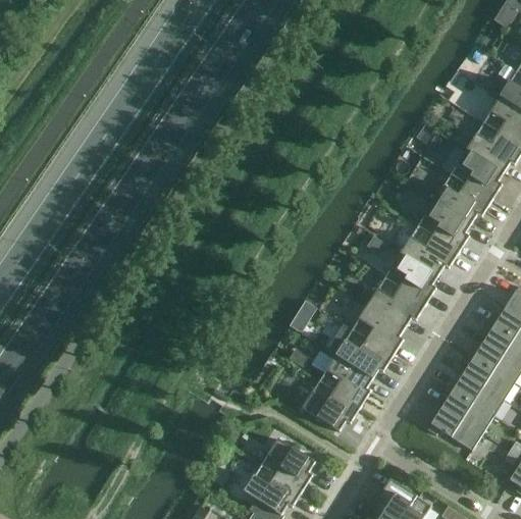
[(467,59),(460,70),(469,76),(476,65),(467,59)]
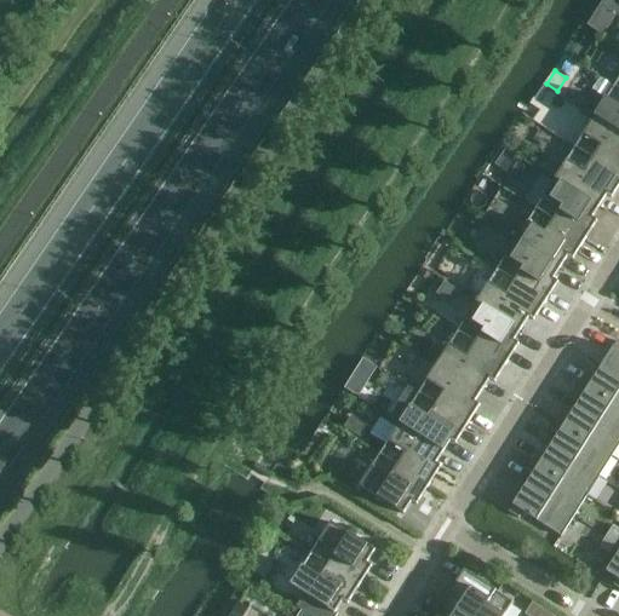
[(618,86),(612,82),(595,109),(589,104),(585,109),(618,130),(618,86)]
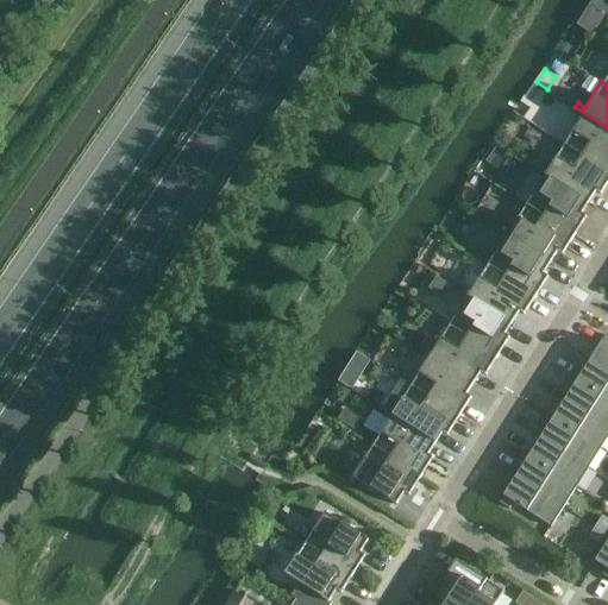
[(563,142),(607,170),(607,127),(575,107),(572,112),(580,117),(563,142)]
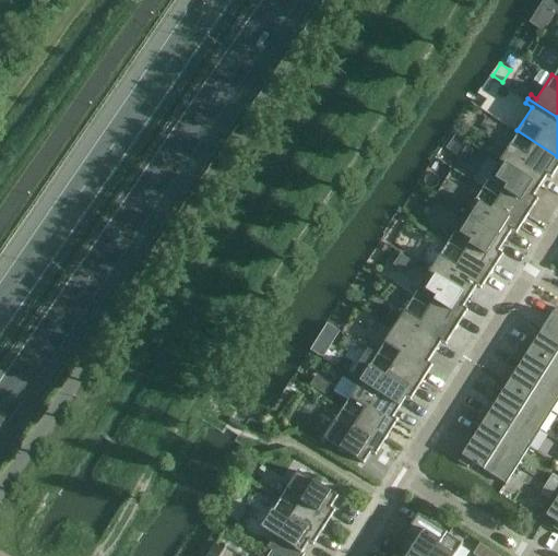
[(493,154),(539,184),(546,173),(550,176),(557,163),(557,156),(517,130),(501,154),(495,150),(493,154)]
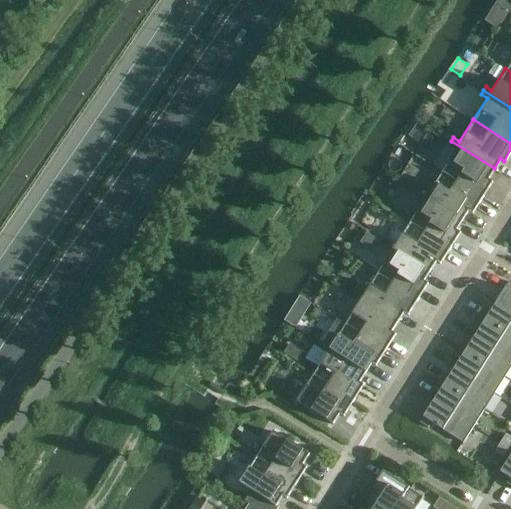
[(441,170),(482,196),(491,180),(487,178),(494,168),(451,141),(449,144),(455,148),(441,170)]
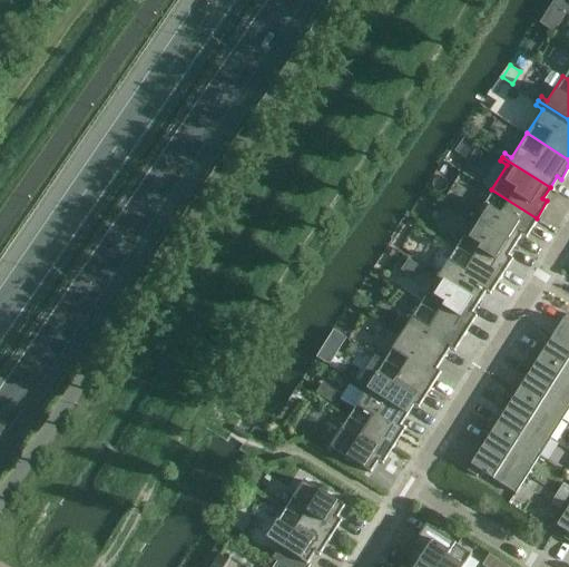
[(467,214),(513,244),(520,233),(526,235),(537,218),(491,189),(476,214),(469,209),(467,214)]
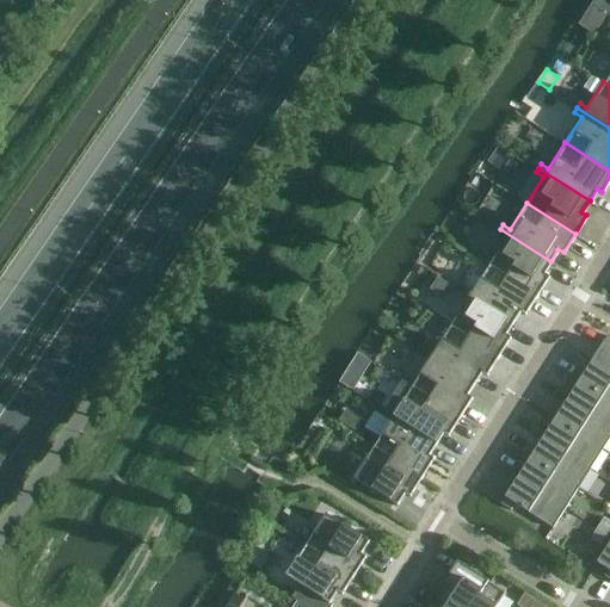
[(488,262),(536,293),(548,276),(543,272),(550,261),(500,229),(498,233),(504,237),(488,262)]
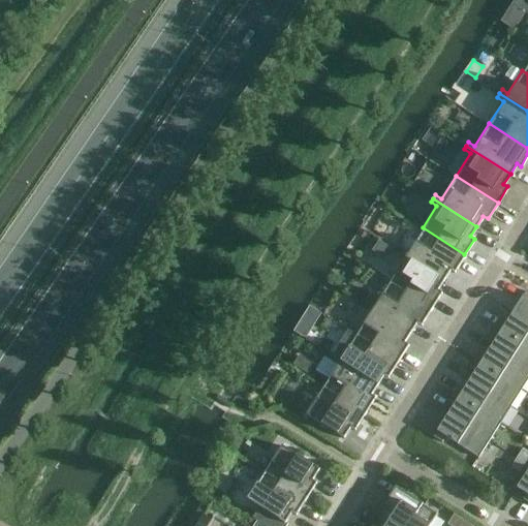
[(464,254),(423,227),(408,250),(402,247),(400,250),(443,278),(449,268),(454,271),(464,254)]
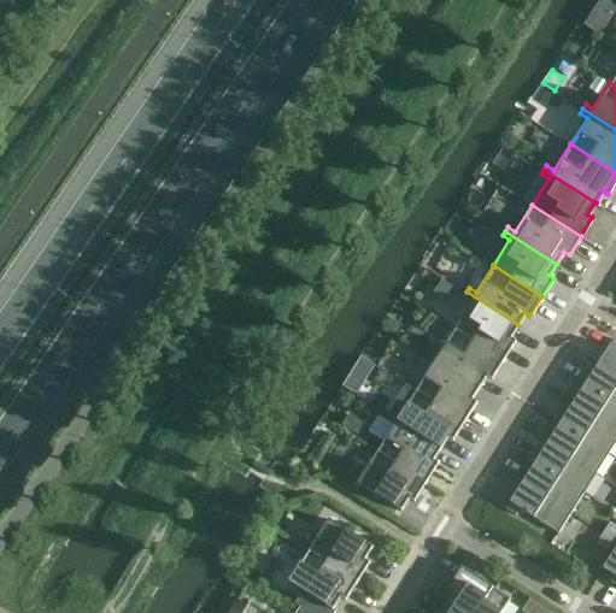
[(453,328),(503,358),(515,340),(510,336),(517,324),(467,292),(463,296),(470,301),(453,328)]
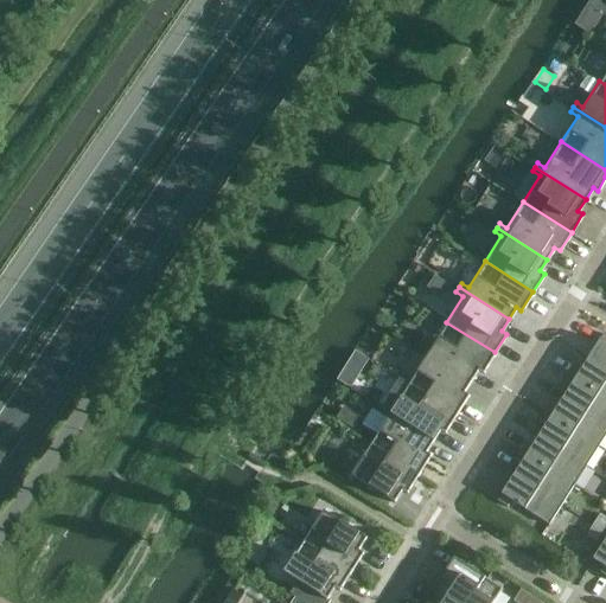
[(420,347),(471,379),(478,367),(483,371),(495,352),(446,322),(429,347),(423,344),(420,347)]
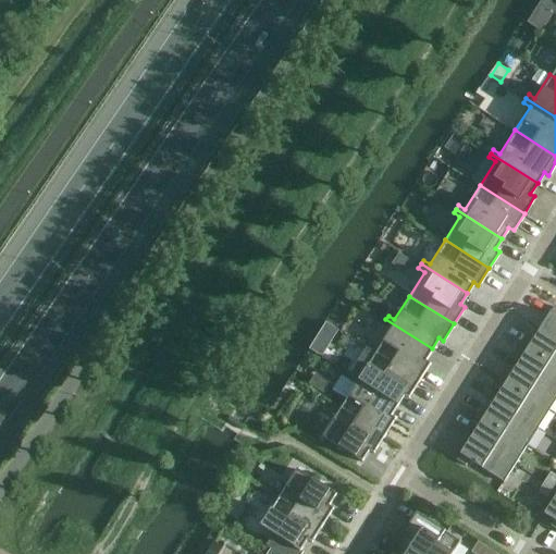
[(538,328),(555,339),(555,305),(553,304),(538,328)]
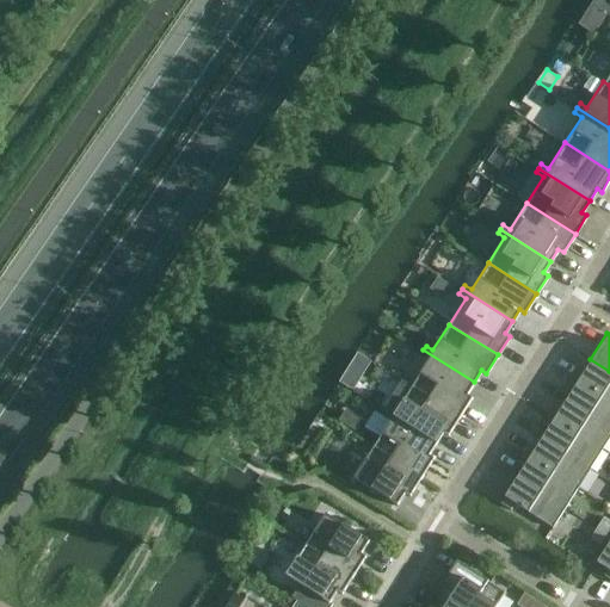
[(411,384),(460,415),(472,396),(467,394),(474,382),(423,350),(420,354),(427,358),(411,384)]
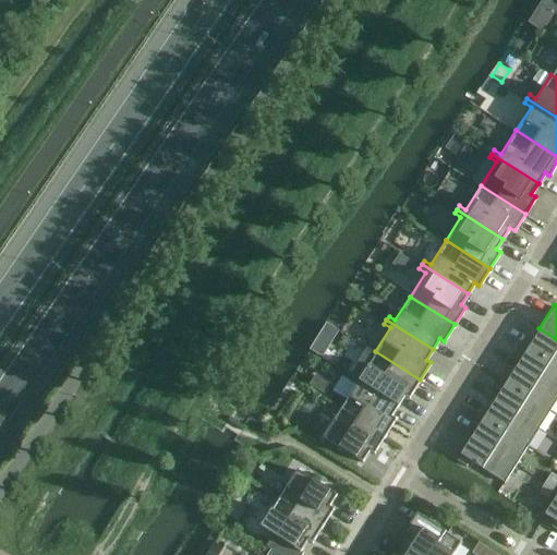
[(556,364),(556,339),(539,328),(533,337),(528,334),(522,342),(556,364)]
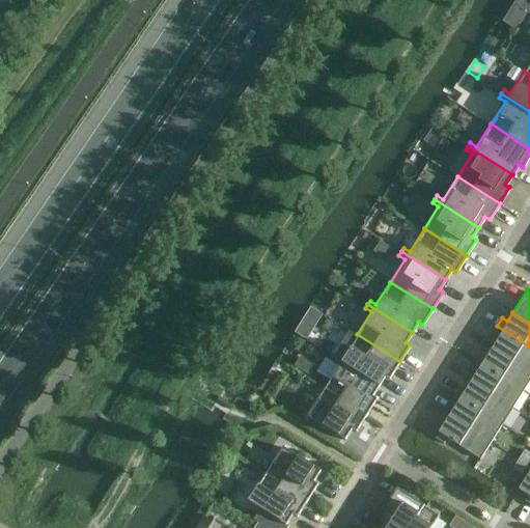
[(492,345),(529,369),(529,346),(497,326),(492,334),(497,337),(492,345)]
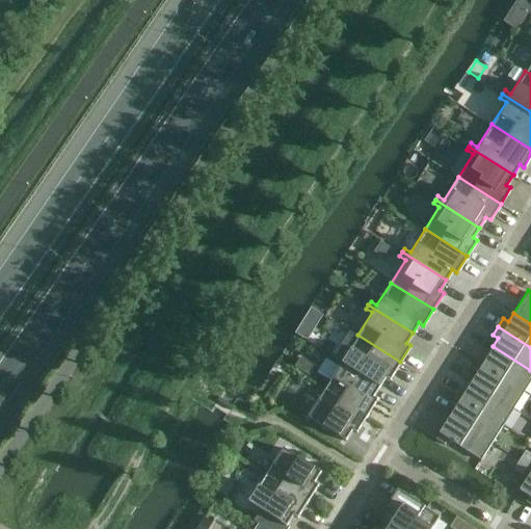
[(333,355),(379,386),(386,375),(390,378),(400,362),(357,335),(357,336),(348,329),(333,355)]
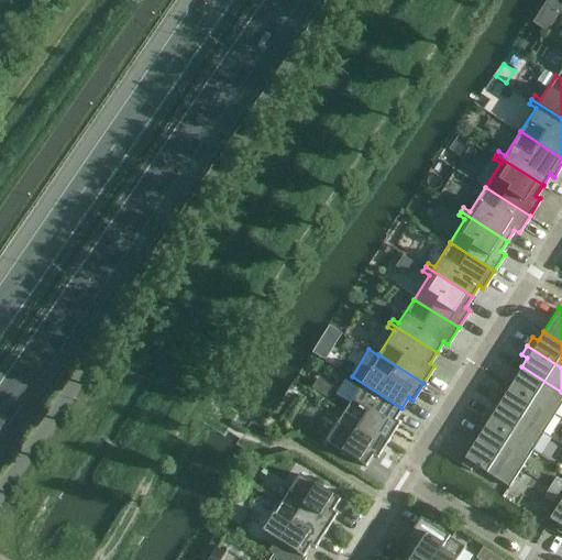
[(504,381),(553,413),(561,399),(561,392),(521,366),(515,376),(509,372),(504,381)]
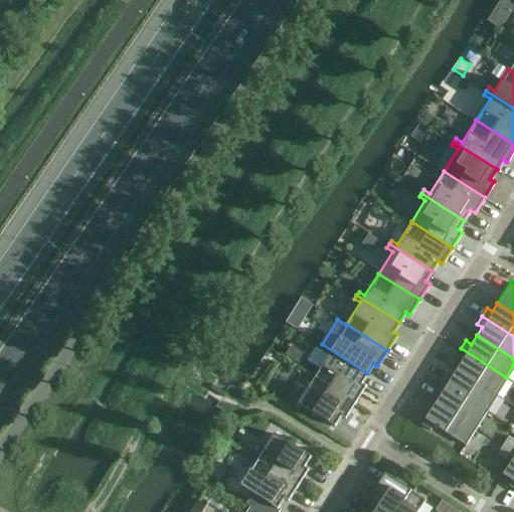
[(285,353),(299,361),(304,353),(290,344),(285,353)]
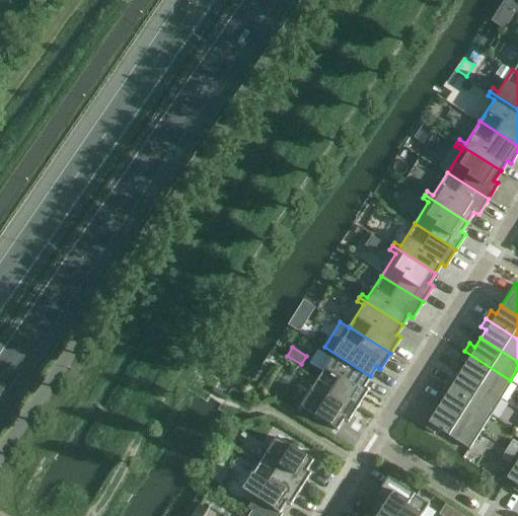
[(316,378),(358,404),(368,388),(363,385),(370,376),(324,347),(323,348),(331,354),(316,378)]
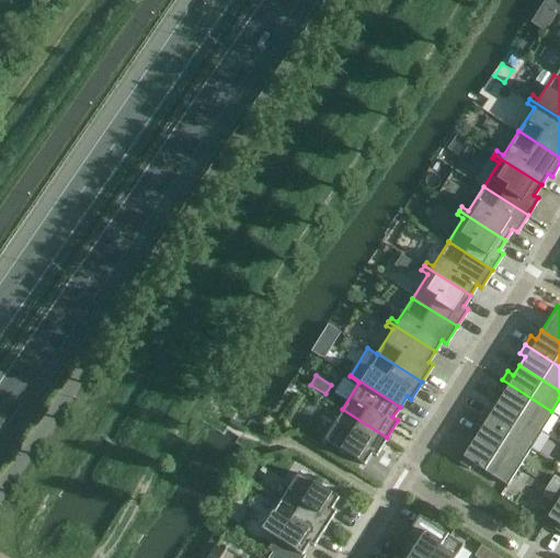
[(540,429),(551,411),(502,379),(496,388),(502,391),(496,401),(540,429)]
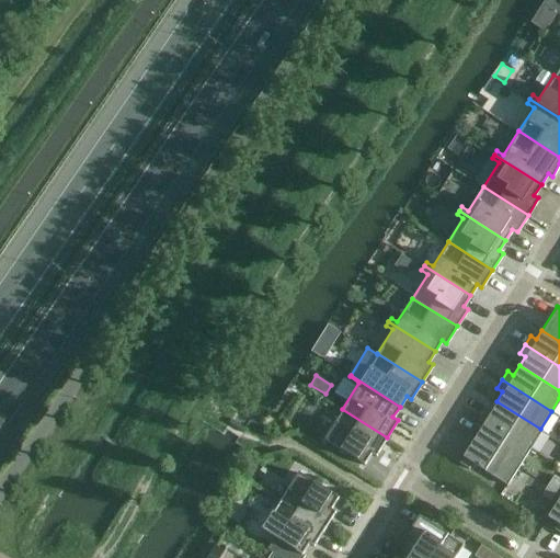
[(529,446),(540,429),(496,401),(491,410),(486,407),(480,416),(529,446)]
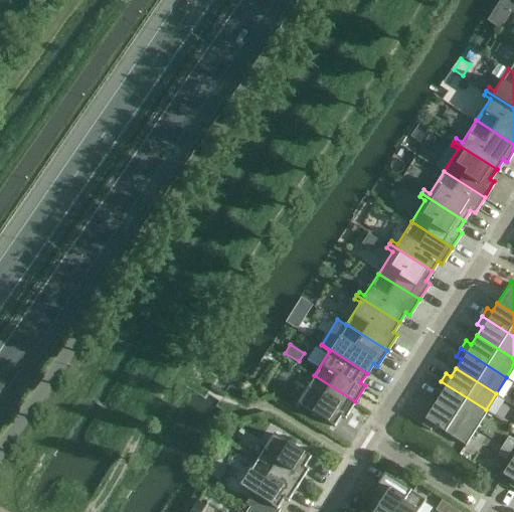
[(355,401),(314,375),(297,401),(334,424),(341,414),(345,416),(355,401)]
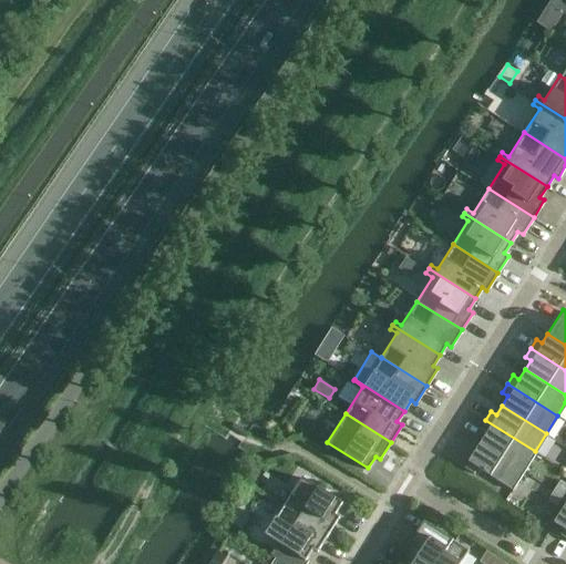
[(524,470),(535,451),(485,420),(480,428),(485,432),(479,441),(524,470)]
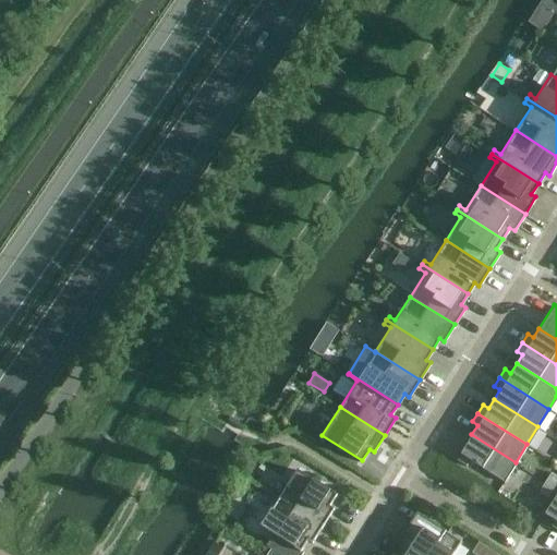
[(516,462),(471,434),(457,458),(465,463),(469,458),(504,480),(516,462)]
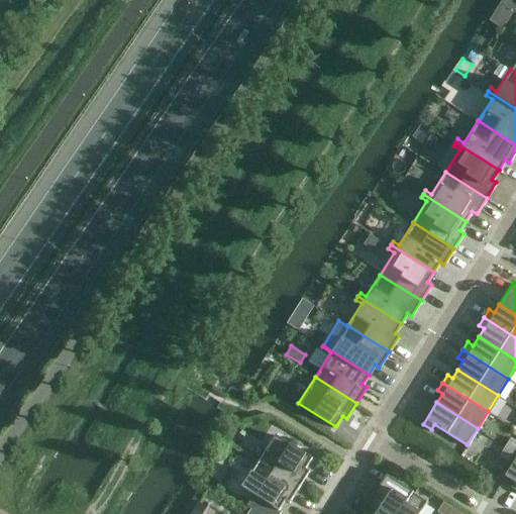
[(258,459),(299,486),(308,470),(304,468),(311,456),(275,433),(258,459)]
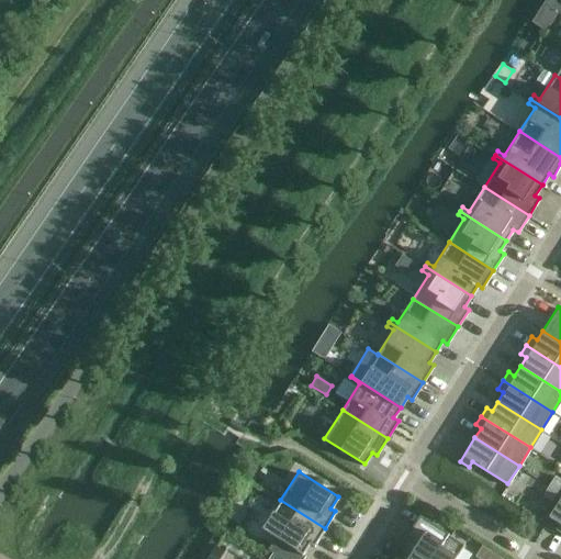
[(548,483),(557,490),(560,482),(560,478),(554,473),(548,483)]
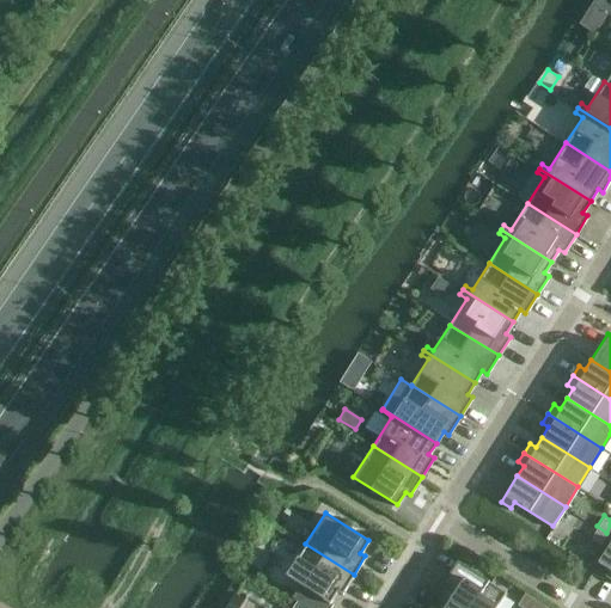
[(606,533),(597,526),(590,536),(599,544),(606,533)]
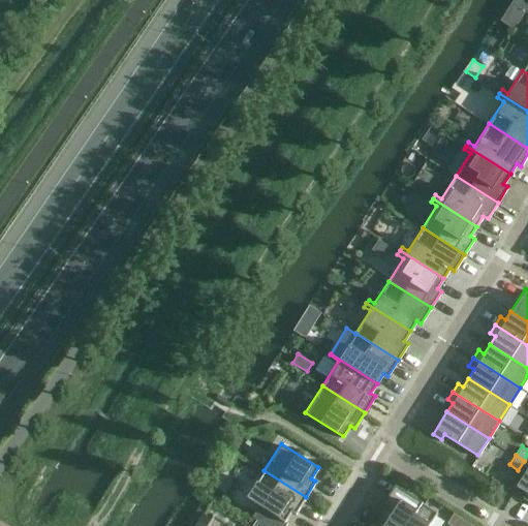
[(527,500),(527,465),(516,486),(525,491),(522,496),(527,500)]
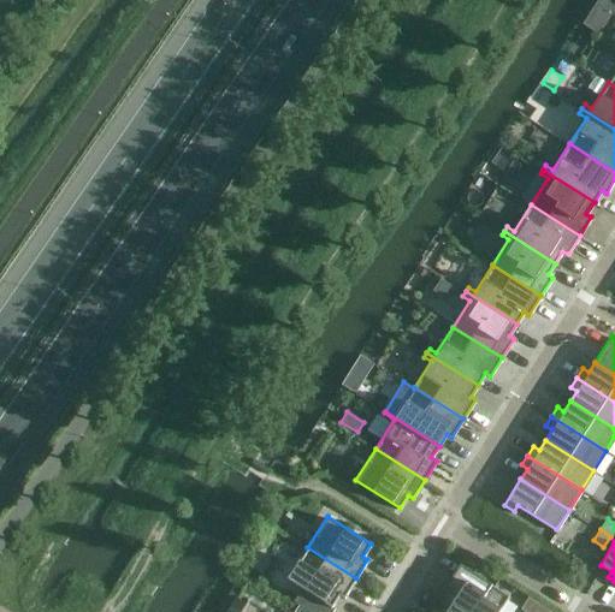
[(356,578),(307,547),(287,578),(301,587),(293,600),(312,611),(330,611),(333,607),(332,606),(338,594),(344,598),(356,578)]
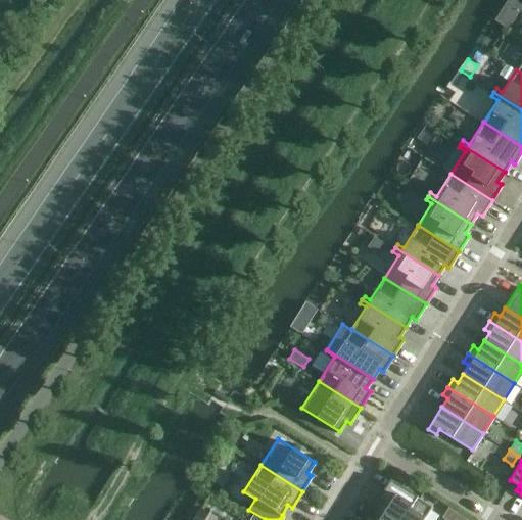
[(377,508),(395,519),(422,519),(431,506),(390,479),(379,495),(383,499),(377,508)]
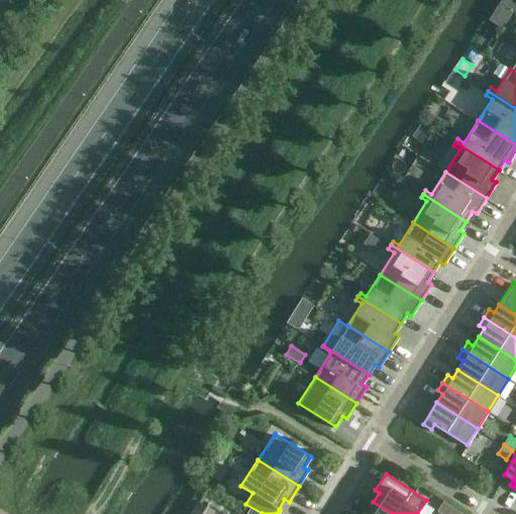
[(391,513),(373,502),(367,512),(363,510),(359,513),(391,513)]
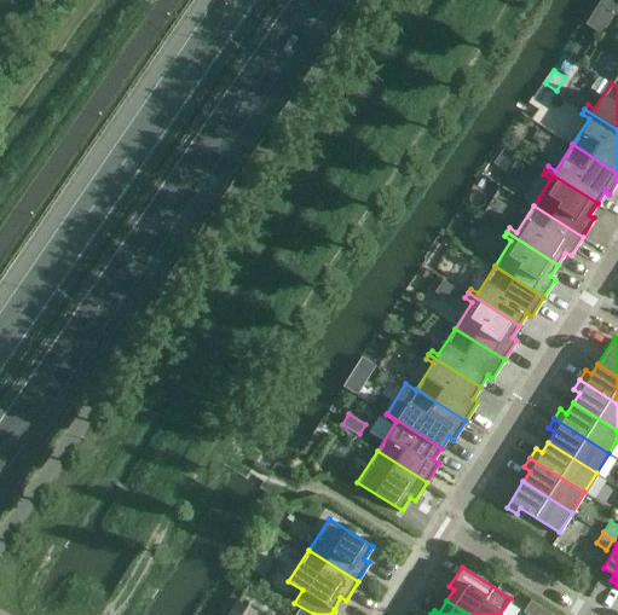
[(240,614),(267,614),(269,614),(267,614),(249,603),(250,603),(249,602),(240,614)]
